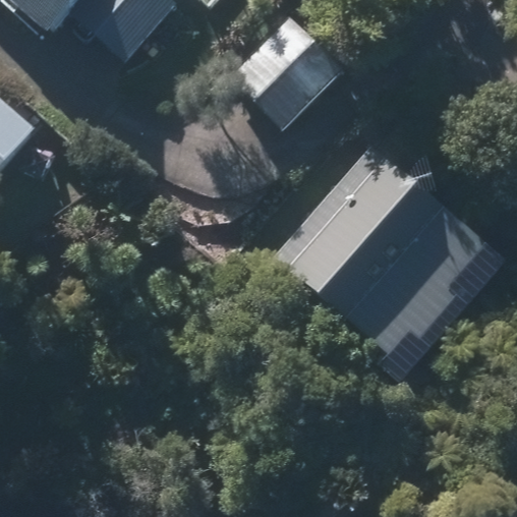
[(4,0),(42,33),(70,0),(4,0)]
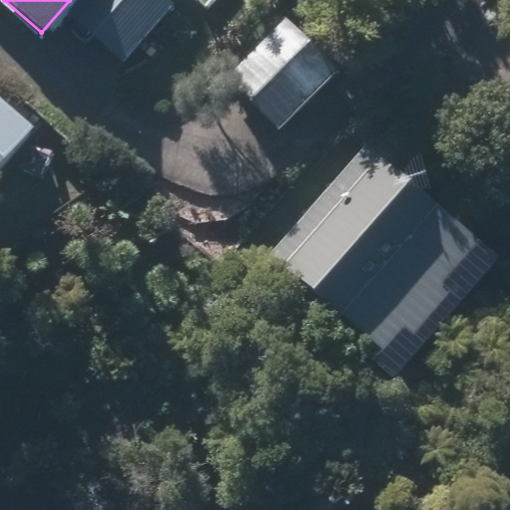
[(173,3),(170,0),(107,0),(83,28),(122,62),(173,3)]
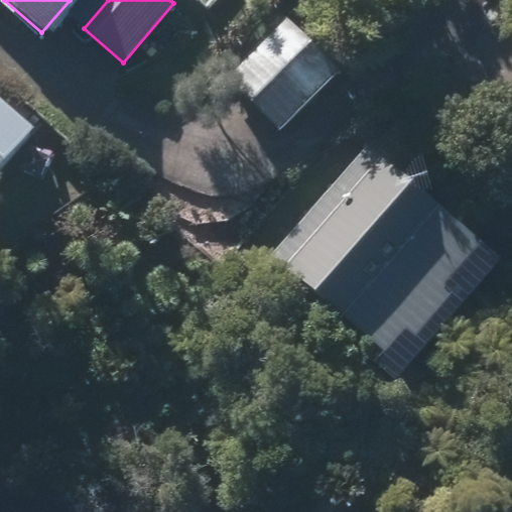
[(325,86),(274,32),(235,70),(284,123),(325,86)]
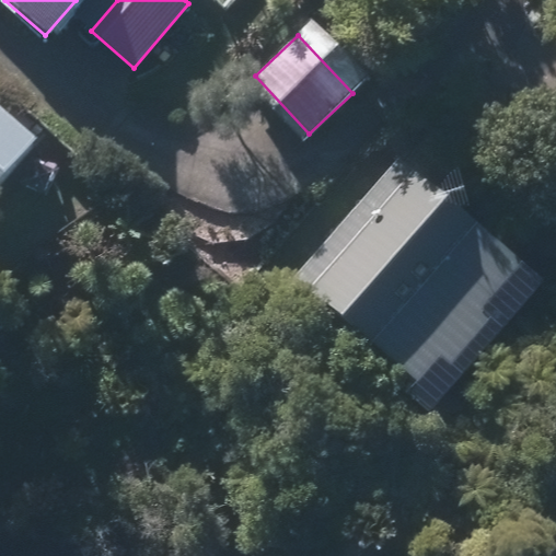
[(36,136),(0,104),(0,177),(36,136)]
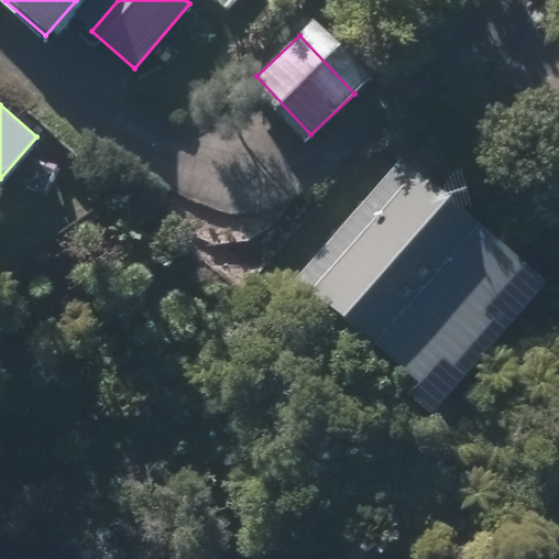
[(529,259),(398,153),(299,274),(428,379),(441,362),(456,374),(504,314),(492,304),(529,259)]
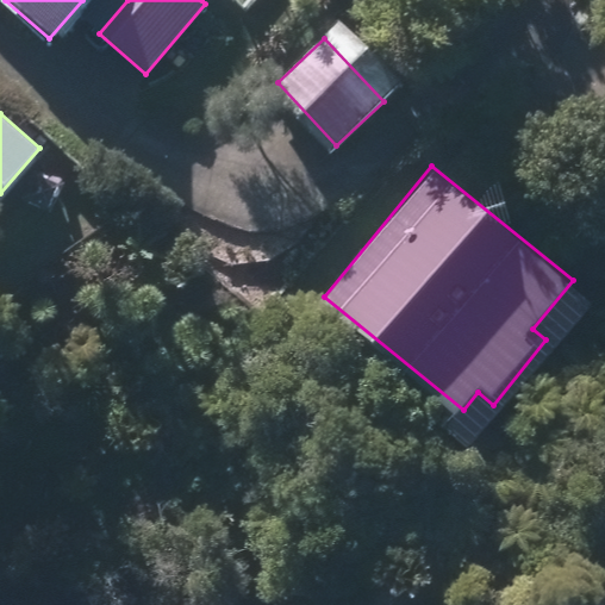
All buildings are outlined.
